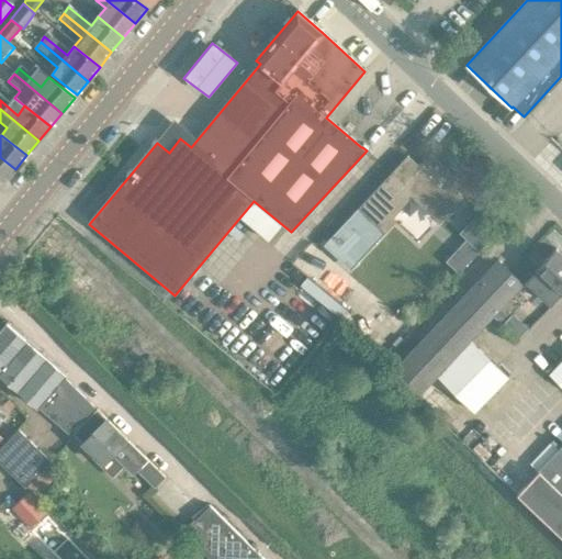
[(15,169),(0,157),(0,180),(3,183),(15,169)]
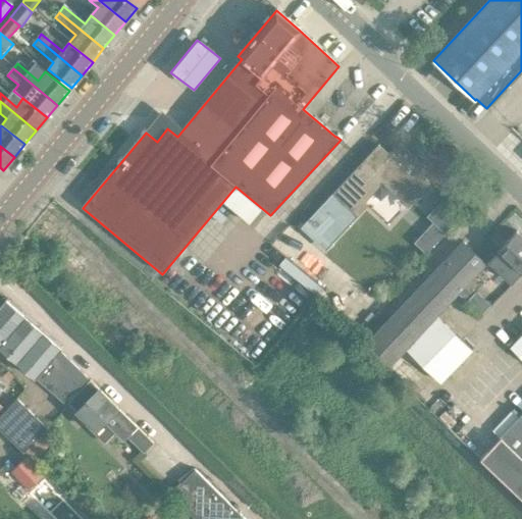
[(333,195),(343,202),(357,216),(366,206),(363,203),(382,184),(407,206),(412,201),(414,202),(417,198),(416,197),(428,184),(416,172),(421,166),(400,146),(388,157),(378,147),(333,195)]
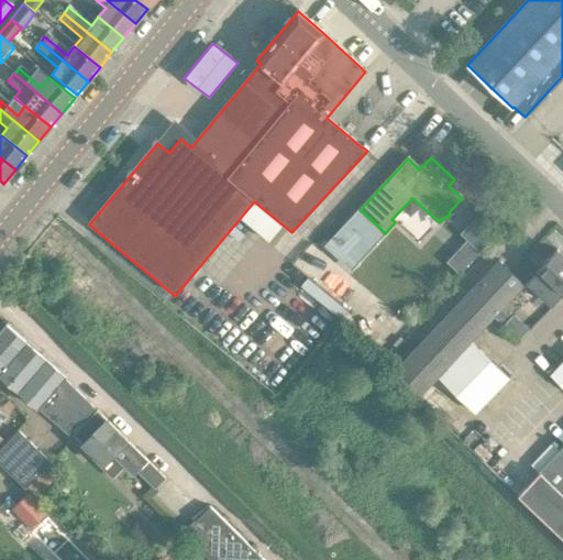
[(357,212),(326,246),(334,255),(349,270),(372,245),(385,233),(370,218),(360,210),(357,212)]
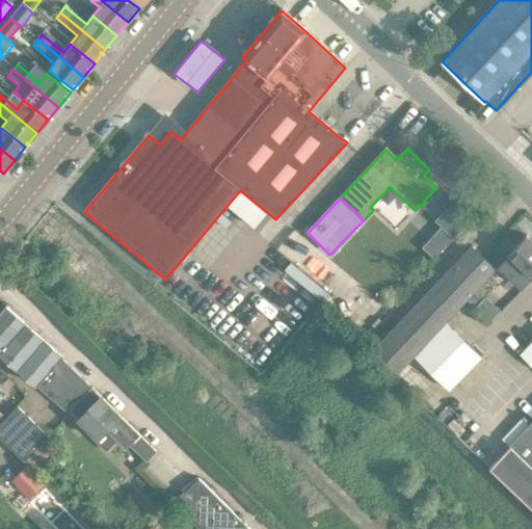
[(447,208),(433,221),(441,229),(452,240),(466,227),(447,208)]
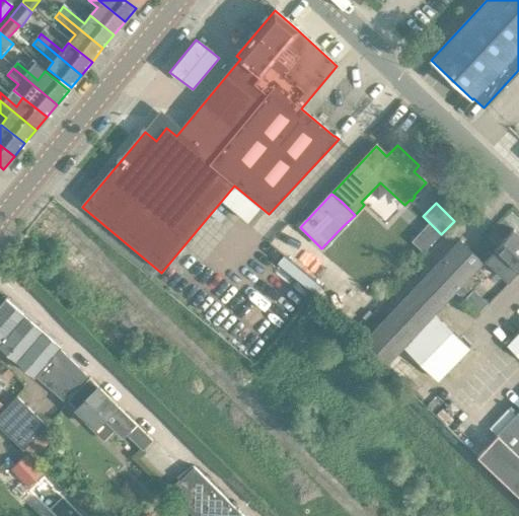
[(486,261),(493,267),(508,281),(518,269),(518,236),(513,231),(486,261)]
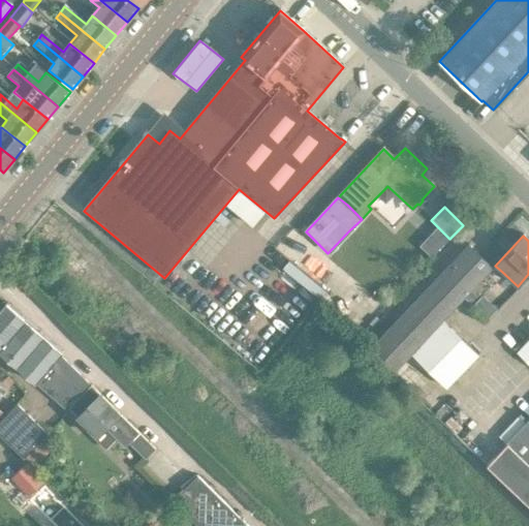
[(395,371),(411,354),(412,356),(393,376),(417,400),(437,379),(445,389),(477,357),(442,321),(448,315),(492,269),(468,246),(403,315),(371,348),(395,371)]
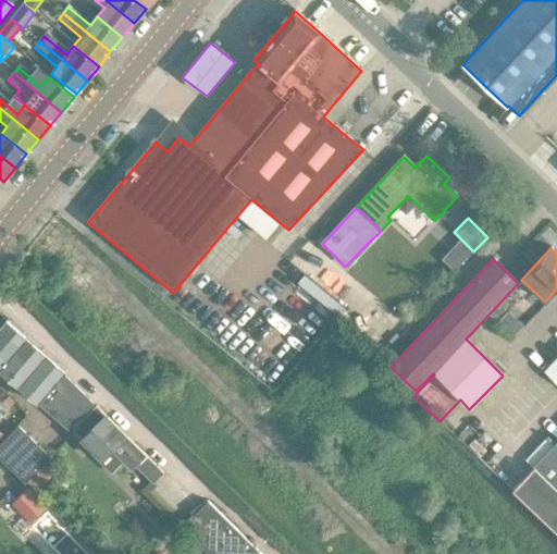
[(505,316),(495,307),(487,317),(496,324),(505,316)]
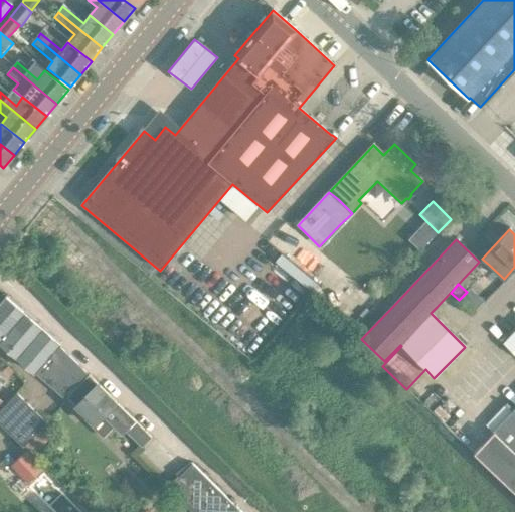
[(466,292),(459,300),(474,314),(481,306),(466,292)]
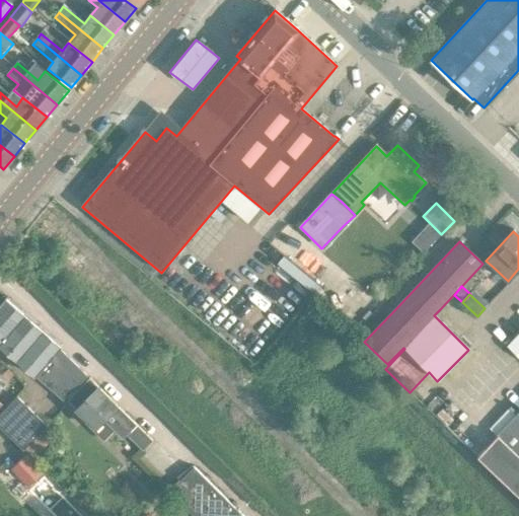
[(0,346),(62,399),(86,377),(58,350),(61,347),(6,298),(5,299),(6,299),(0,305),(0,346)]
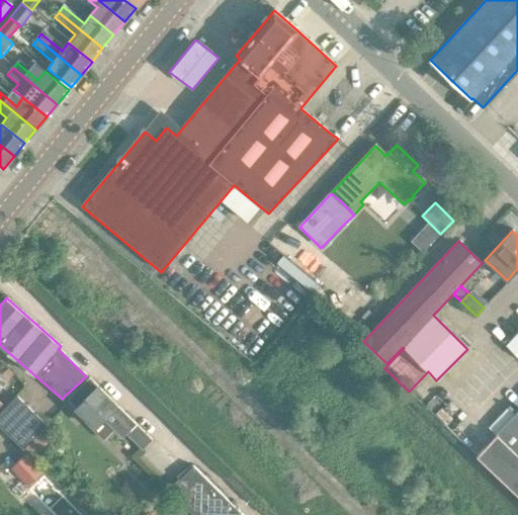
[(517,333),(506,346),(517,357),(517,333)]
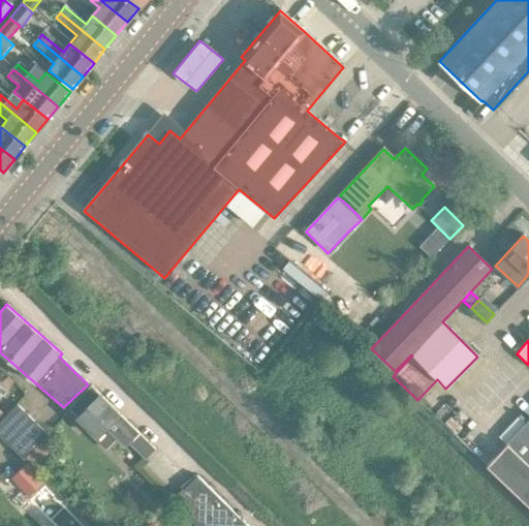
[(0,390),(5,394),(14,382),(0,370),(0,390)]
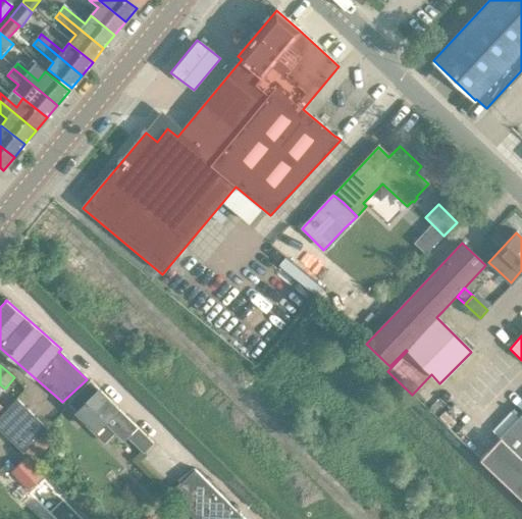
[(69,405),(89,423),(86,426),(104,445),(115,433),(122,440),(126,437),(143,455),(153,445),(91,383),(69,405)]
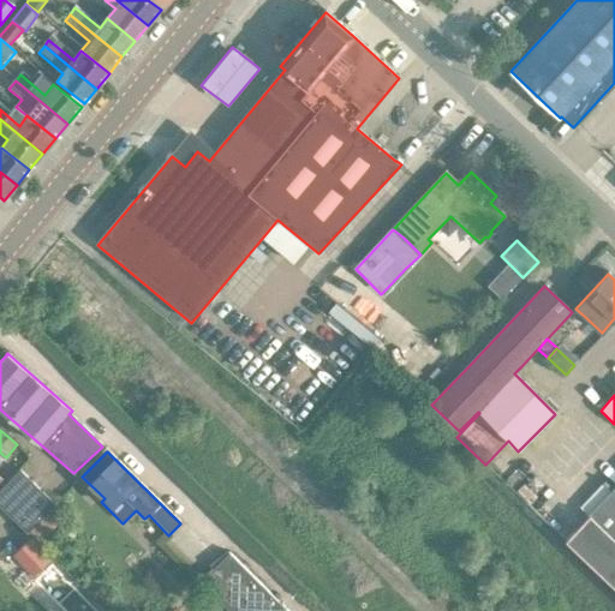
[(28,533),(46,516),(55,505),(19,471),(0,490),(0,507),(28,534),(28,533)]
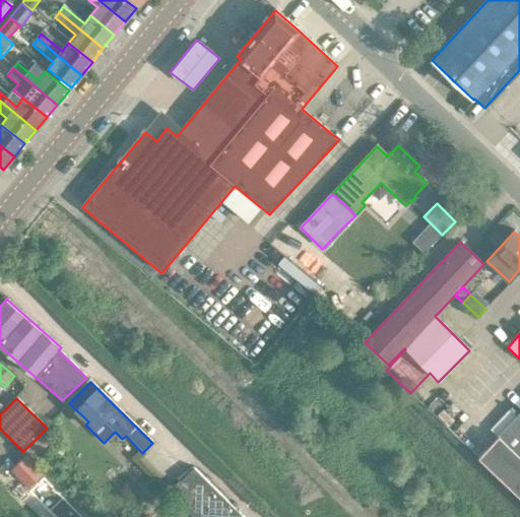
[(446,410),(453,417),(458,411),(452,405),(446,410)]
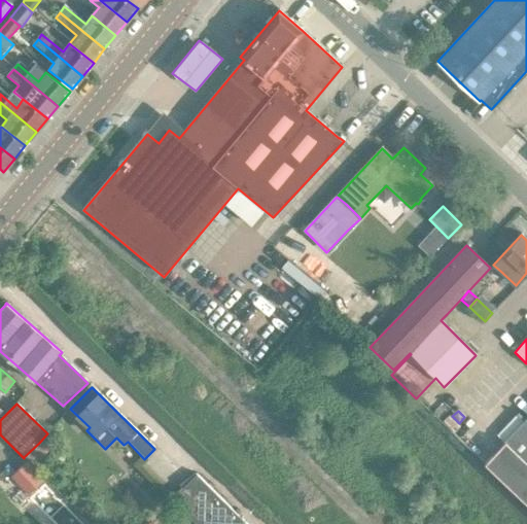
[(526,419),(525,422),(517,415),(497,437),(504,444),(485,464),(526,503),(526,419)]
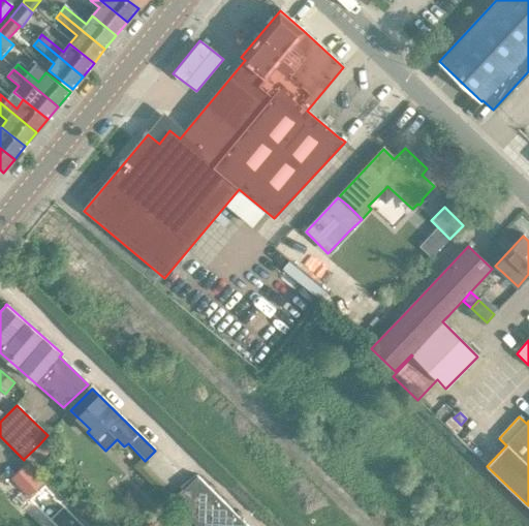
[(24,459),(34,469),(50,454),(39,444),(24,459)]
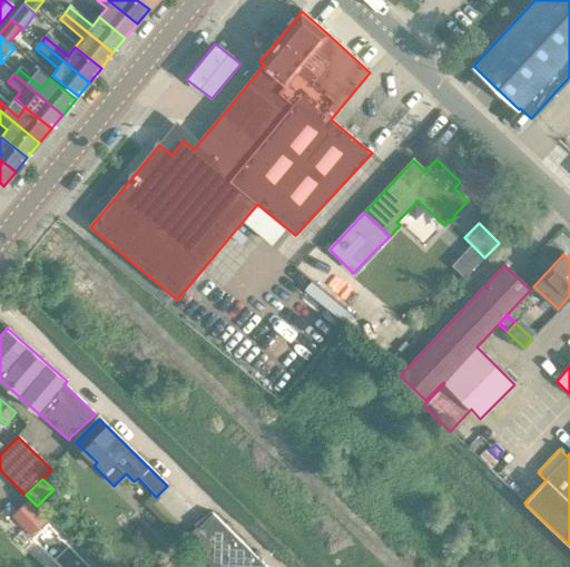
[(11,516),(30,537),(47,521),(29,500),(11,516)]
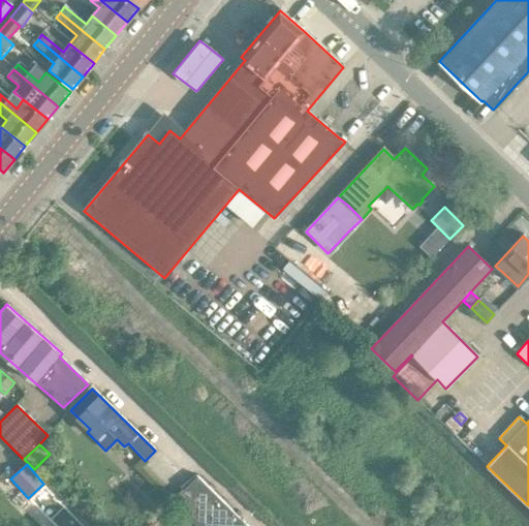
[(173,501),(196,525),(245,525),(197,477),(173,501)]
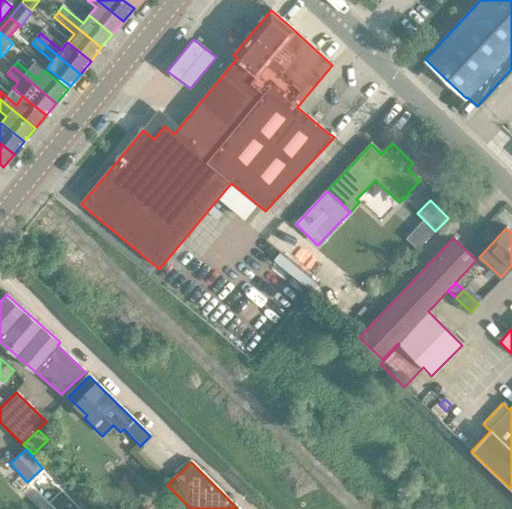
[(76,508),(42,474),(29,487),(50,508),(76,508)]
